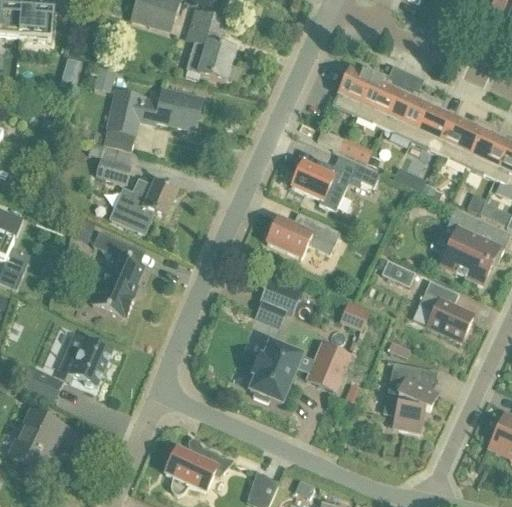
[(0,0),(0,35),(18,37),(20,0),(19,8),(8,7),(8,0),(0,0)]
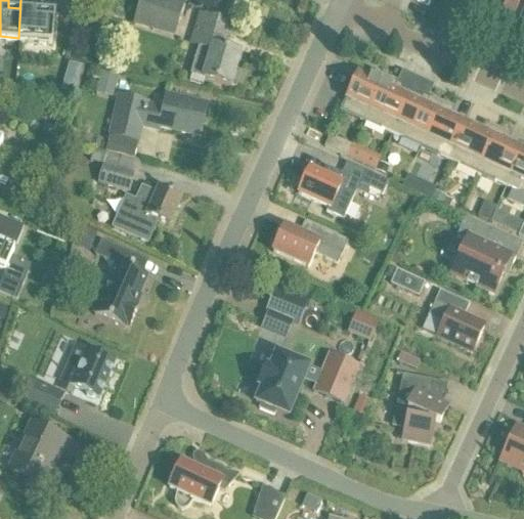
[(20,0),(18,38),(51,41),(53,10),(41,9),(41,0),(20,0)]
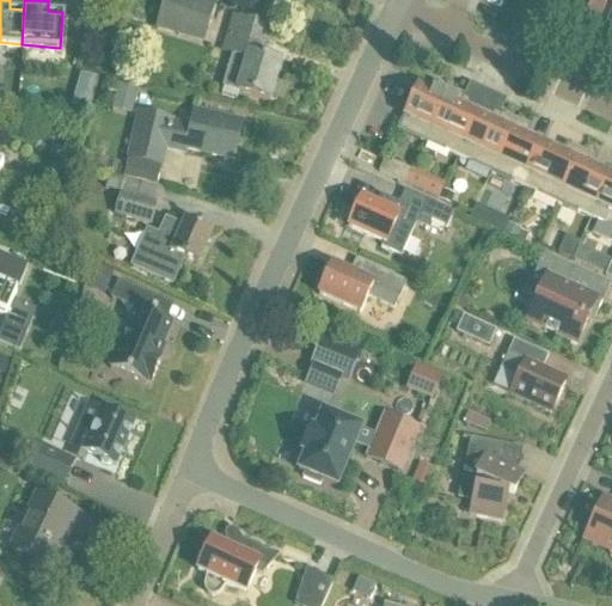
[(160,0),(154,24),(203,38),(214,0),(160,0)]
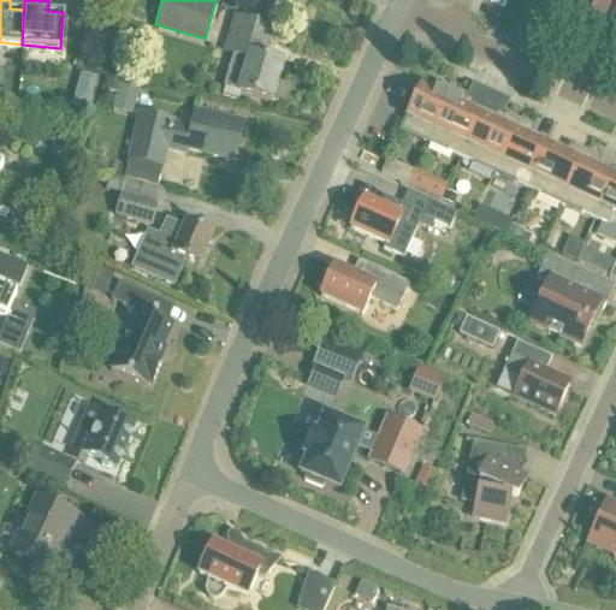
[(271,96),(279,99),(284,80),(276,77),(282,59),(259,53),(262,40),(272,37),(276,25),(234,13),(224,46),(246,52),(235,87),(271,96)]
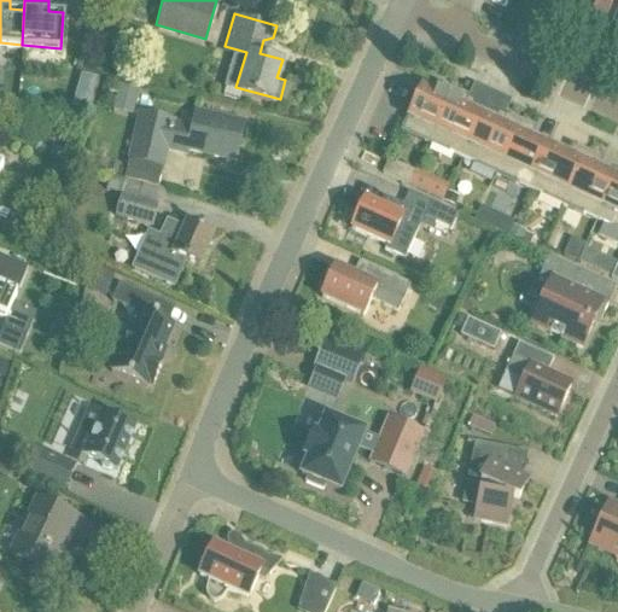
[(81,68),(79,79),(95,83),(99,73),(81,68)]
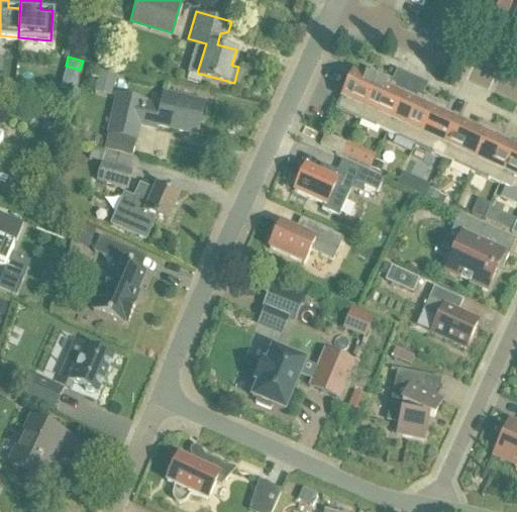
[(94,88),(111,92),(116,71),(94,66),(92,73),(97,74),(94,88)]
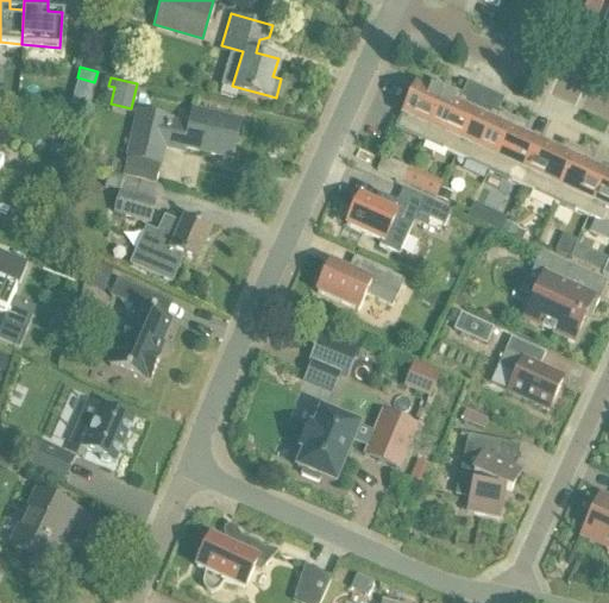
[(396,125),(422,137),(446,85),(432,77),(427,88),(415,83),(396,125)]
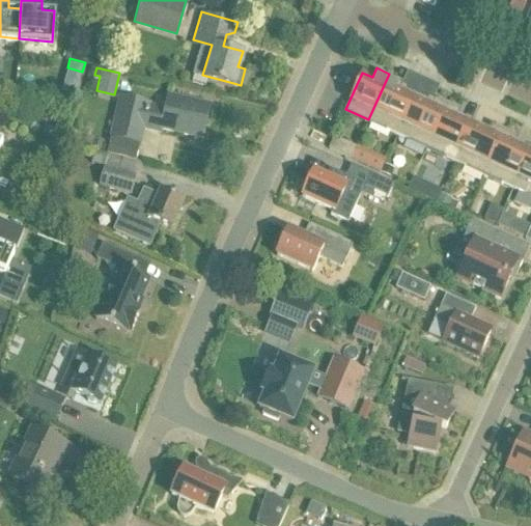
[(389,74),(368,119),(396,133),(414,95),(397,88),(401,80),(389,74)]
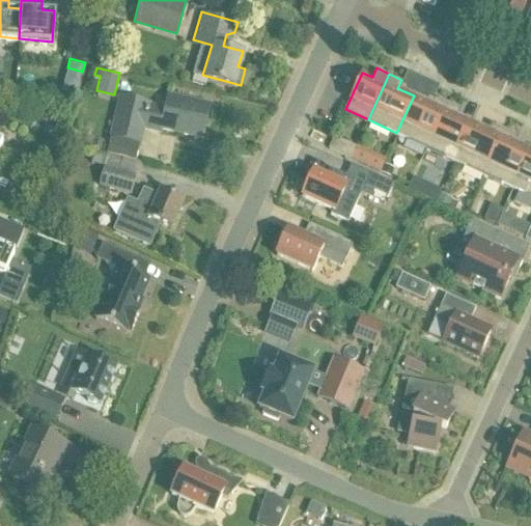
[(168,91),(165,105),(149,102),(149,100),(119,93),(110,133),(140,140),(145,117),(161,121),(160,126),(200,135),(208,102),(168,91)]
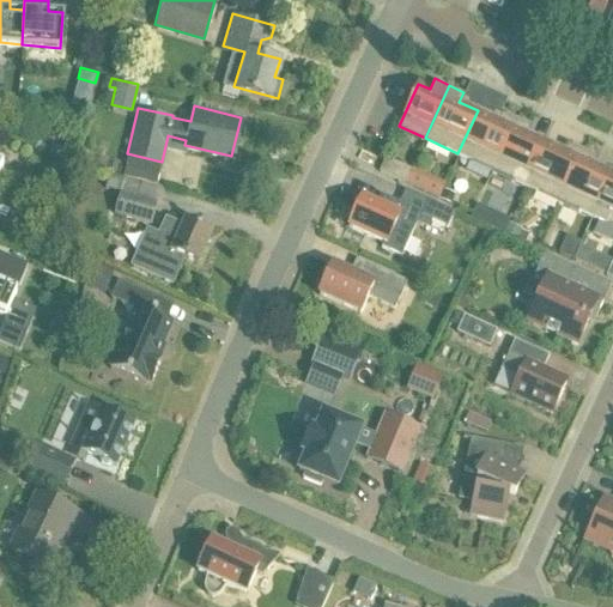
[(478,110),(457,153),(491,169),(516,116),(501,109),(496,120),(478,110)]
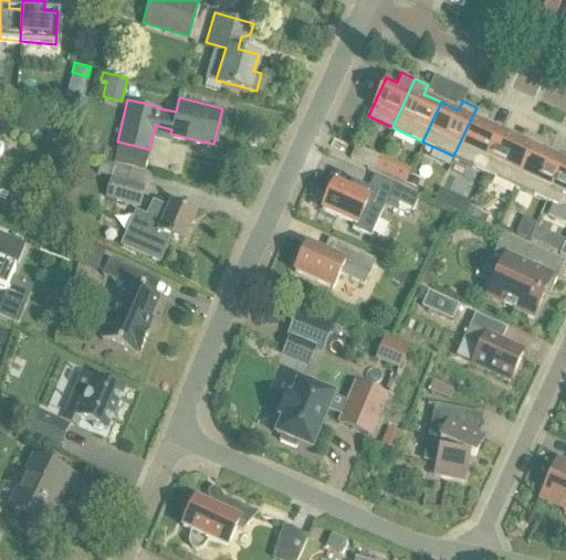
[(477,107),(453,156),(484,170),(502,130),(485,123),(490,113),(477,107)]
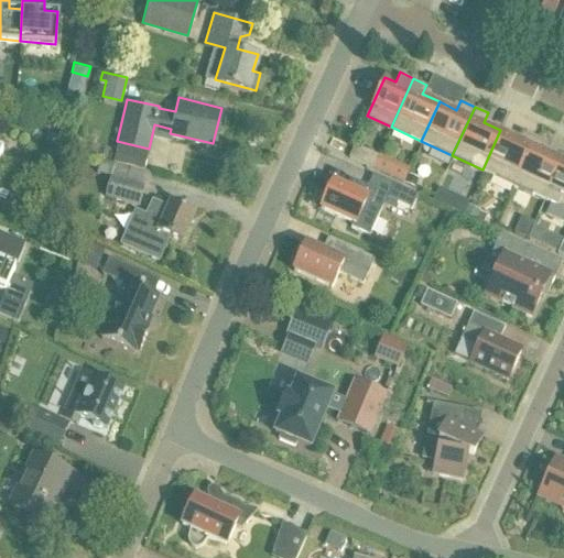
[(500,130),(483,170),(513,184),(535,134),(522,129),(518,138),(500,130)]
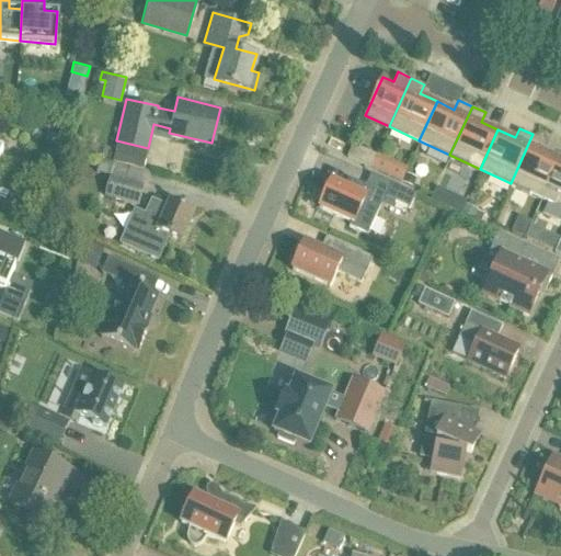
[(533,134),(511,183),(540,196),(559,158),(541,150),(547,140),(533,134)]
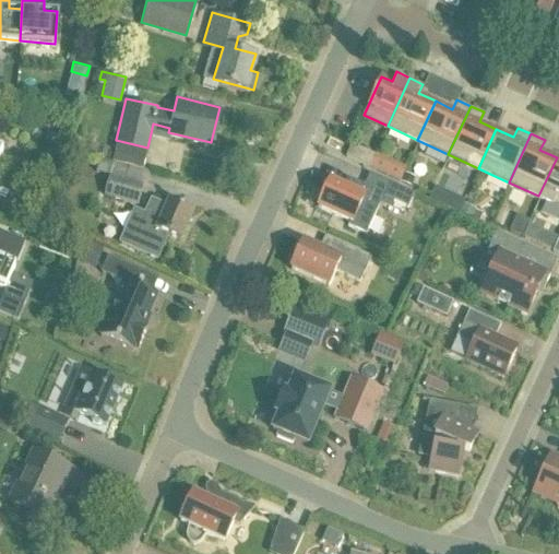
[(370,164),(376,152),(352,141),(346,153),(370,164)]
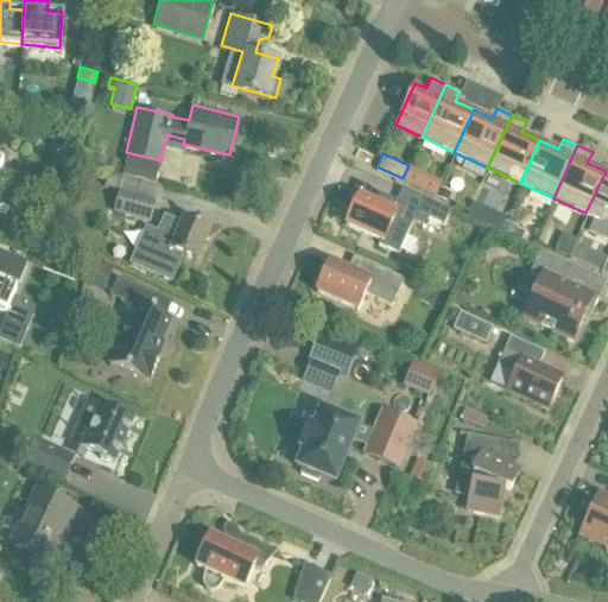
[(607,171),(606,171),(586,213),(607,222),(607,171)]
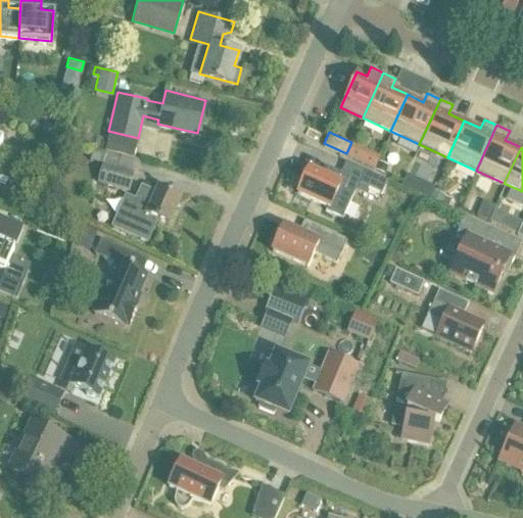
[(379,158),(375,167),(377,168),(383,171),(387,161),(379,158)]
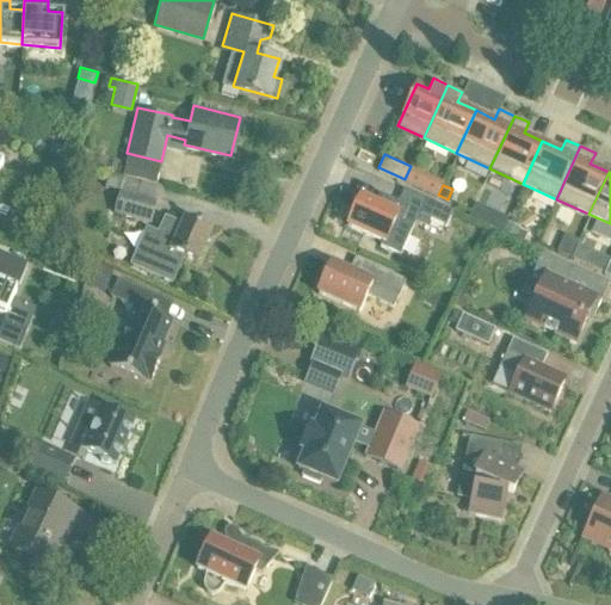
[(112,209),(150,220),(156,197),(119,186),(112,209)]
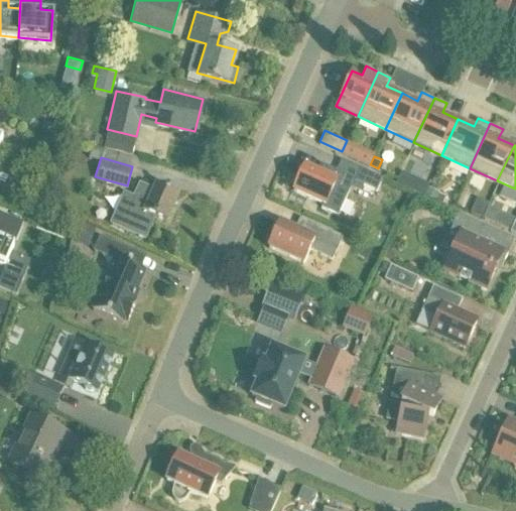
[(323,161),(318,170),(304,164),(293,188),(323,202),(321,205),(338,213),(340,209),(349,188),(340,184),(346,172),(337,167),(323,161)]
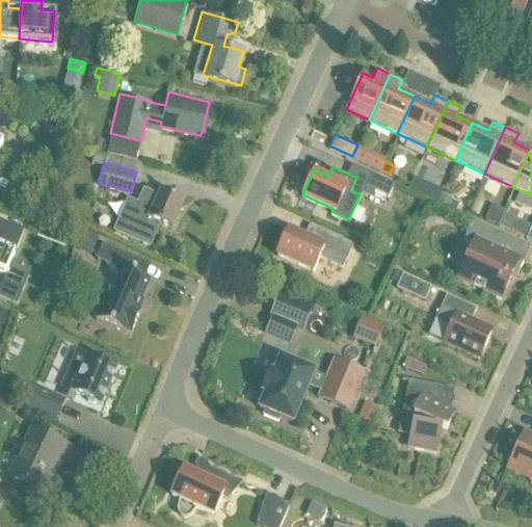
[(393,180),(370,170),(365,183),(387,193),(393,180)]
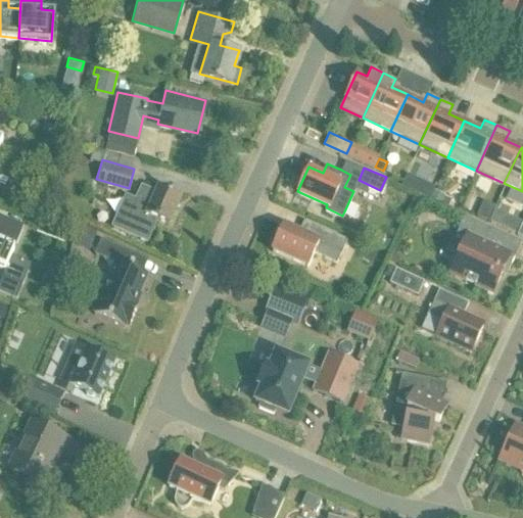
[(141,182),(135,195),(126,191),(111,223),(147,239),(157,218),(168,222),(180,193),(157,183),(155,189),(141,182)]
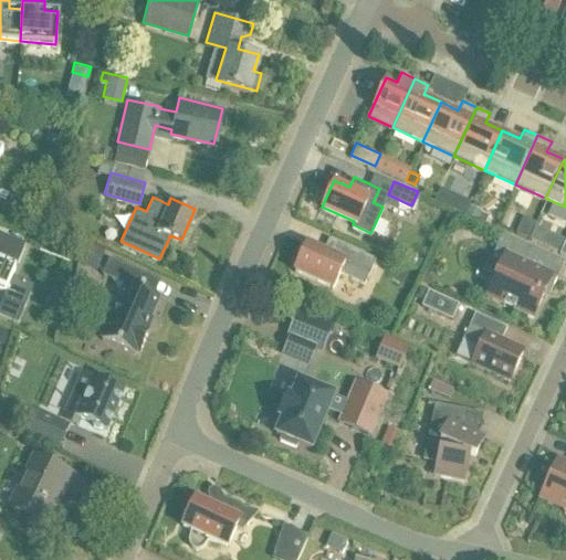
[(453,208),(464,212),(469,203),(457,198),(453,208)]
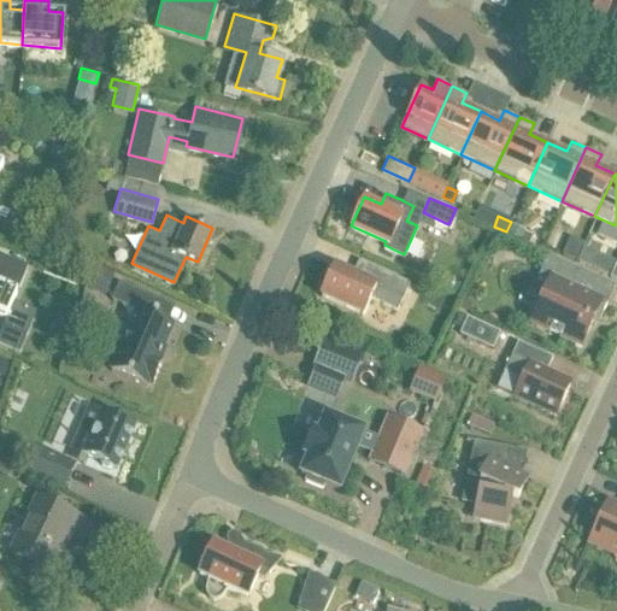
[(13,218),(6,235),(33,246),(40,227),(39,227),(24,222),(13,218)]
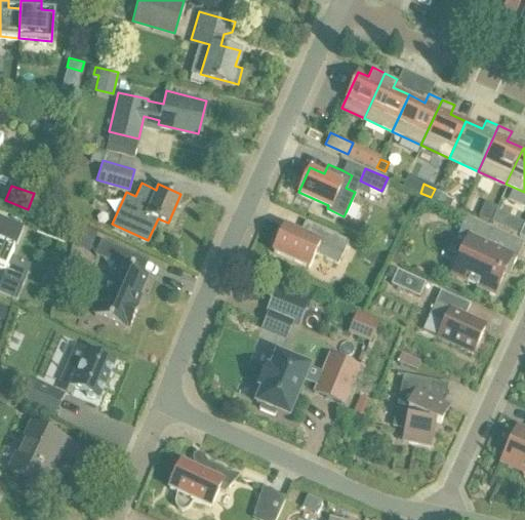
[(435,189),(431,197),(442,202),(445,194),(435,189)]
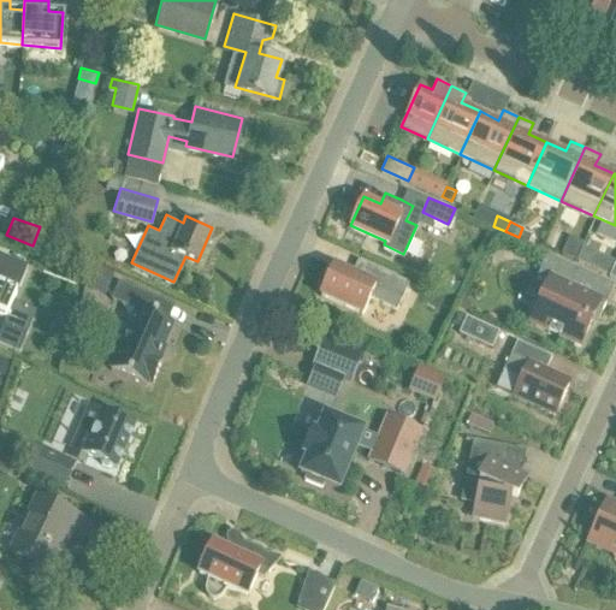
[(539,247),(542,242),(544,236),(527,227),(522,240),(539,248),(539,247)]
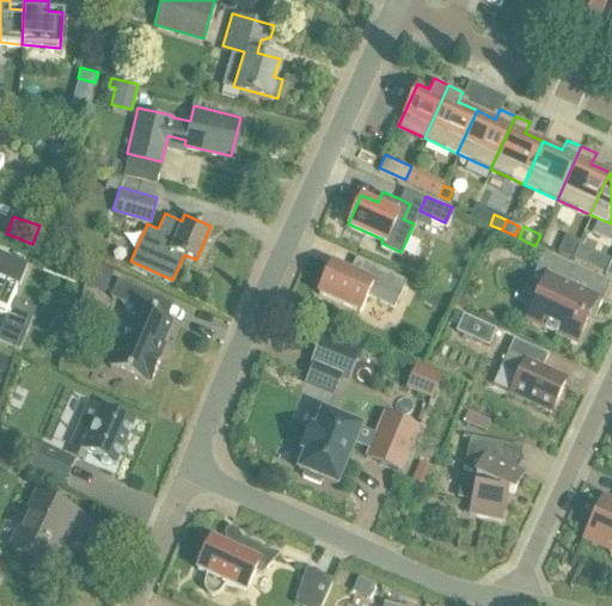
[(556,249),(570,255),(576,243),(579,238),(564,231),(556,249)]
